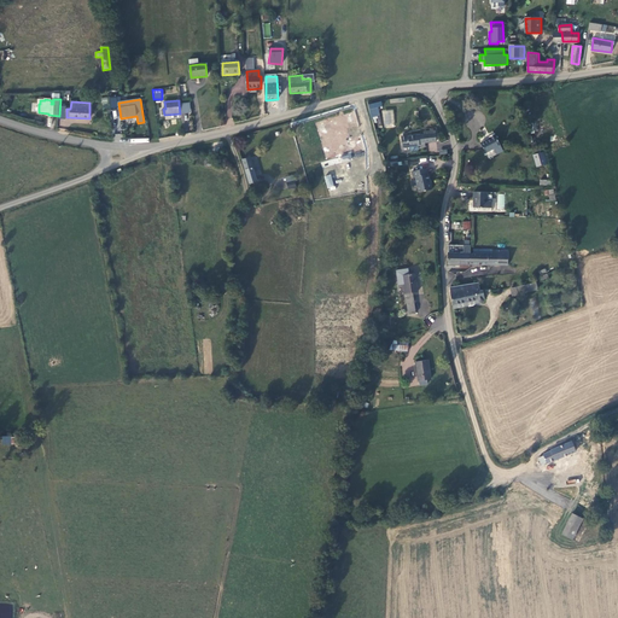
[(180,114),(192,112),(191,103),(179,104),(180,114)]
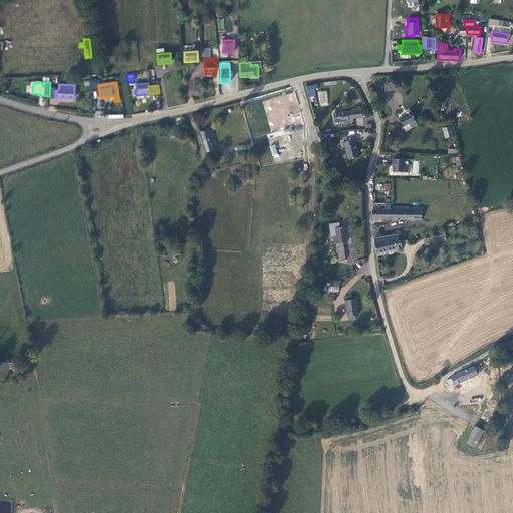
[(308,87),(310,97),(317,95),(315,85),(308,87)]
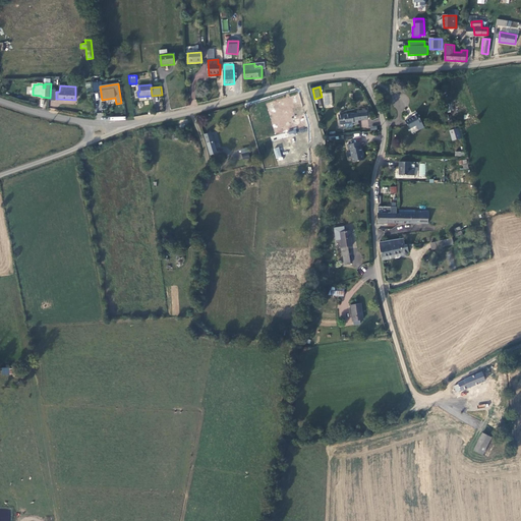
[(358,114),(339,116),(340,123),(346,123),(346,125),(348,127),(353,126),(355,124),(355,123),(359,123),(359,121),(368,120),(367,111),(358,112),(358,114)]
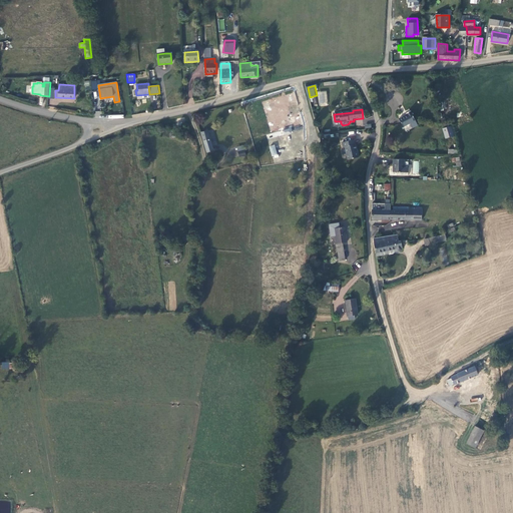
[(416,121),(411,110),(407,112),(408,114),(399,118),(403,127),(416,121)]
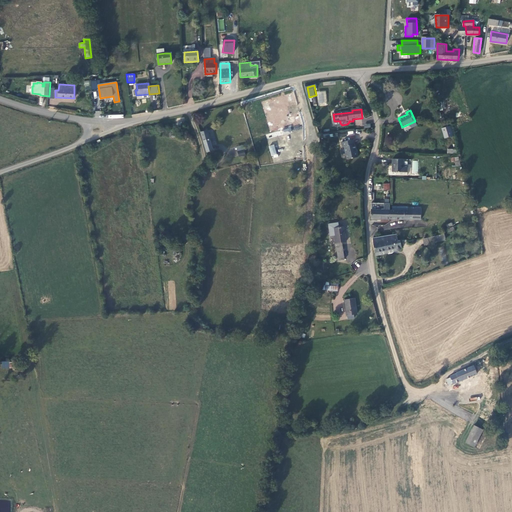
[(302,128),(301,125),(291,128),(290,127),(281,130),(283,135),(302,128)]
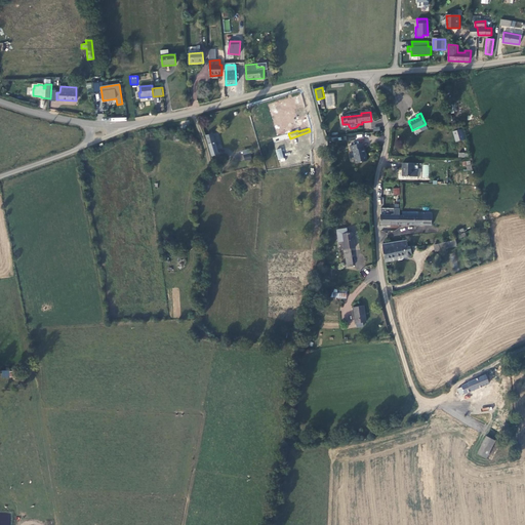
[(456,139),(463,138),(460,128),(453,130),(456,139)]
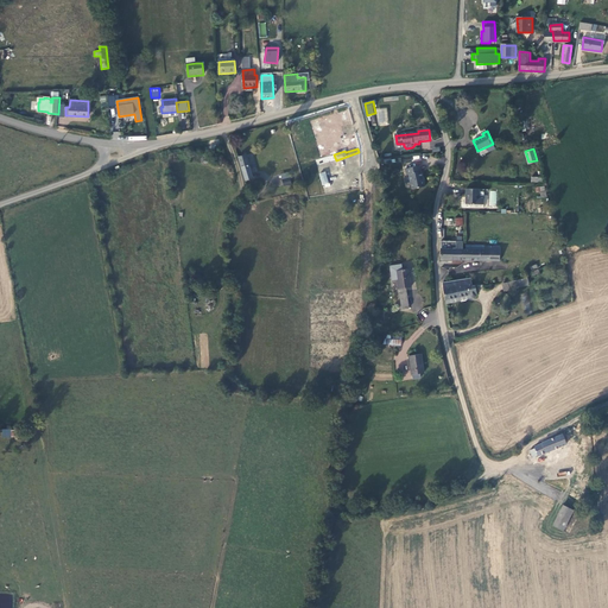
[(254,177),(247,154),(239,157),(246,179),(254,177)]
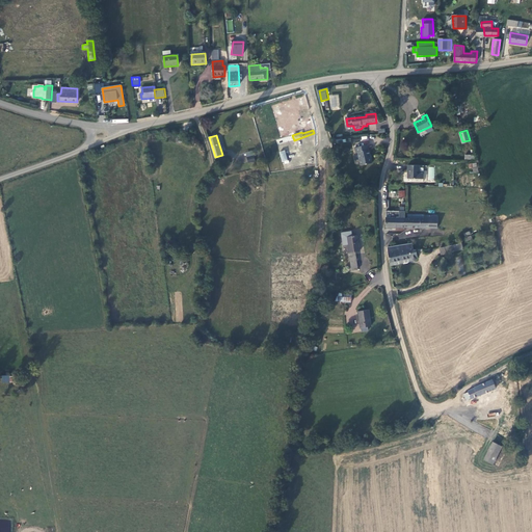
[(367,145),(354,149),(355,154),(357,153),(361,165),(363,166),(372,163),(371,158),(370,158),(368,150),(368,151),(367,145)]
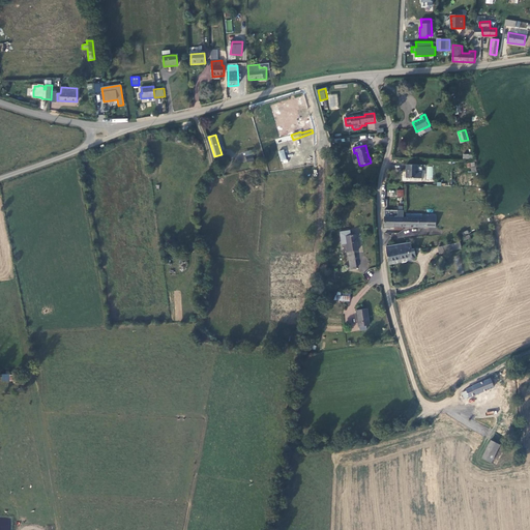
[(281,160),(287,159),(284,149),(278,151),(281,160)]
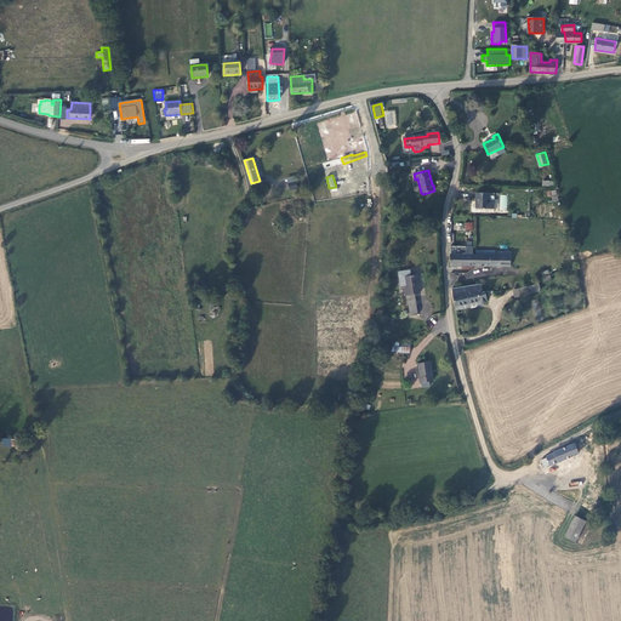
[(295,176),(286,178),(290,191),(298,188),(295,176)]
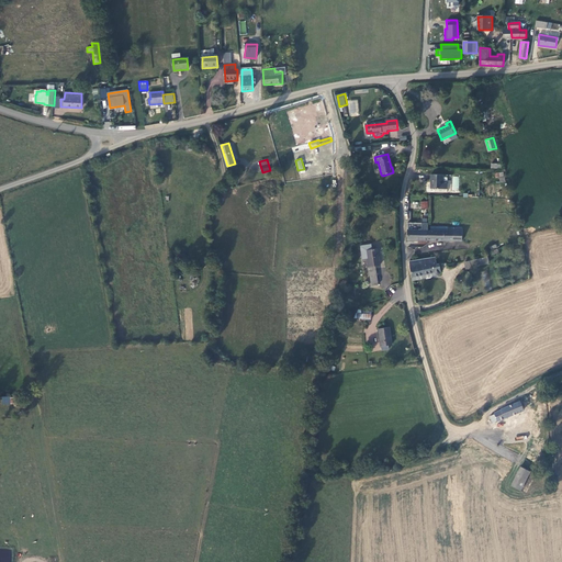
[(442,175),(430,175),(430,188),(434,188),(447,189),(447,183),(442,183),(442,175)]
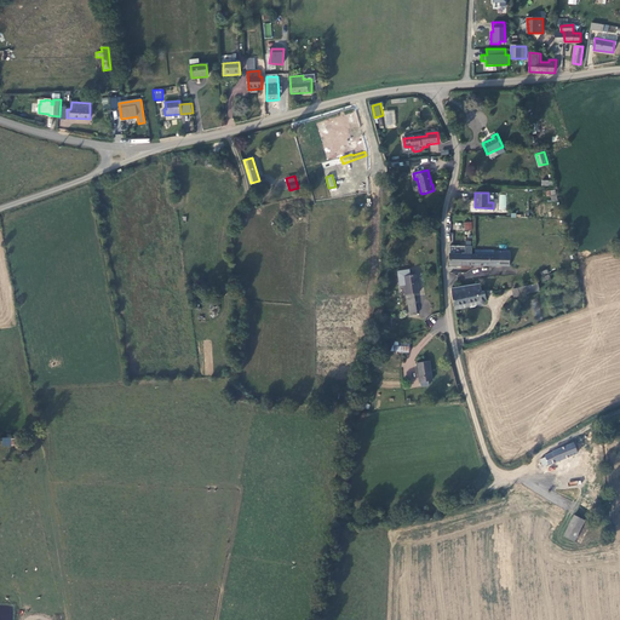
[(451,246),(451,264),(472,265),(472,253),(472,246),(451,246)]
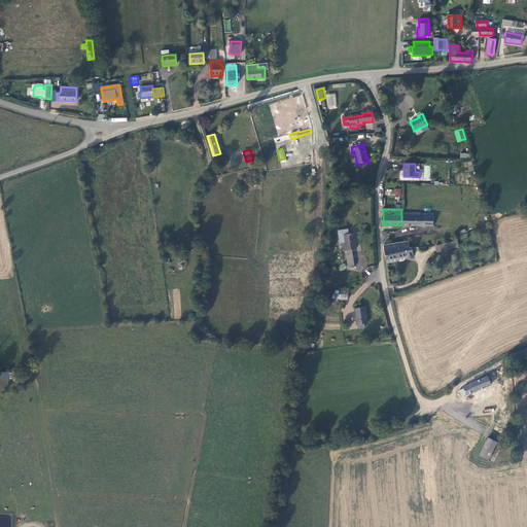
[(419,216),(411,216),(401,215),(401,225),(426,225),(432,226),(433,217),(433,213),(419,213),(419,216)]
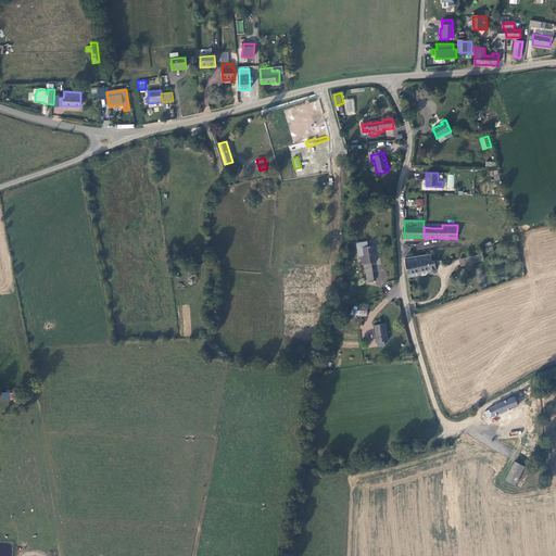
[(364,255),(368,283),(375,282),(373,263),(376,263),(374,245),(368,247),(368,242),(357,243),(358,255),(359,255),(364,255)]
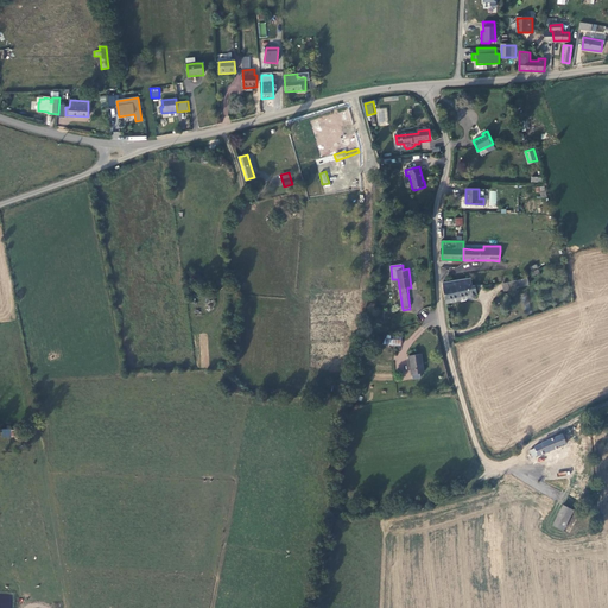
[(443,283),(447,299),(470,295),(472,298),(474,299),(475,298),(476,298),(476,297),(477,296),(477,293),(476,285),(473,285),(472,278),(443,283)]
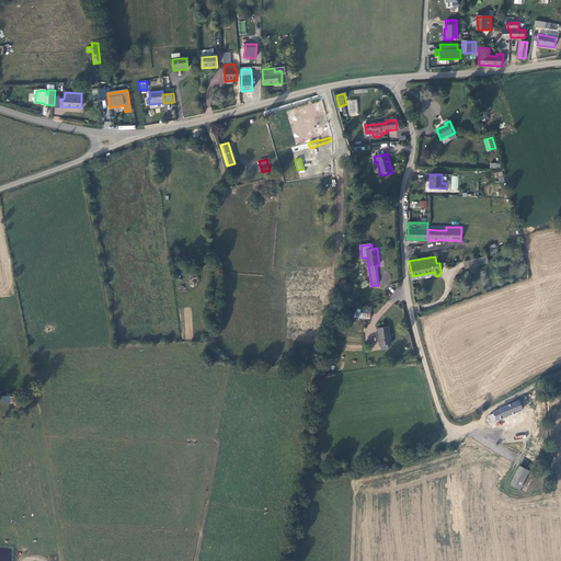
[(466,262),(468,268),(469,268),(489,264),(489,259),(466,262)]
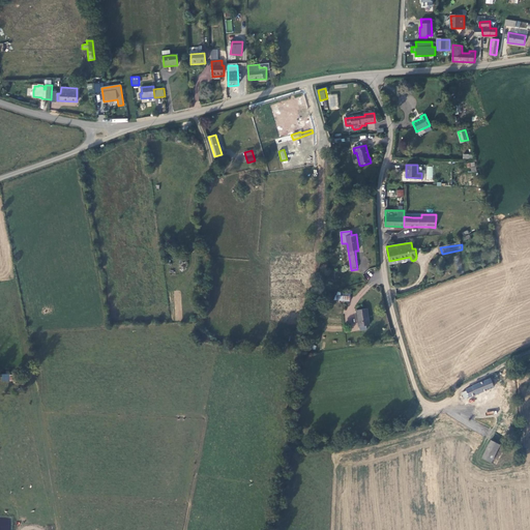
[(367,308),(357,311),(359,326),(360,326),(367,325),(371,325),(367,308)]
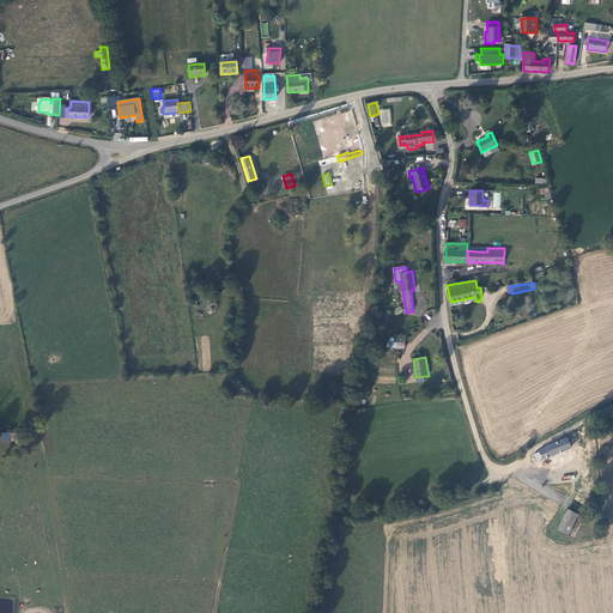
[(538,461),(572,447),(568,437),(548,445),(546,447),(539,450),(540,451),(535,454),(538,461)]
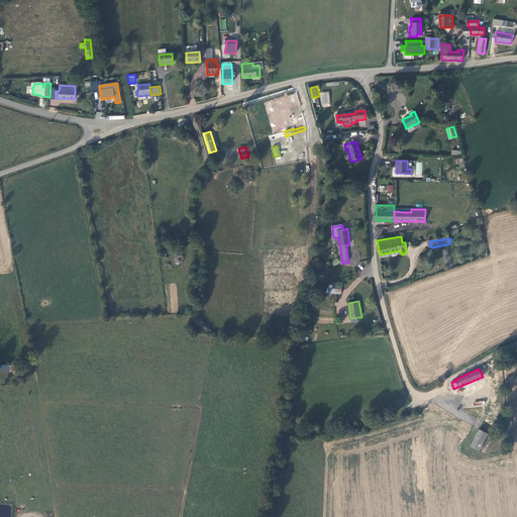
[(472,446),(480,451),(489,434),(480,429),(472,446)]
